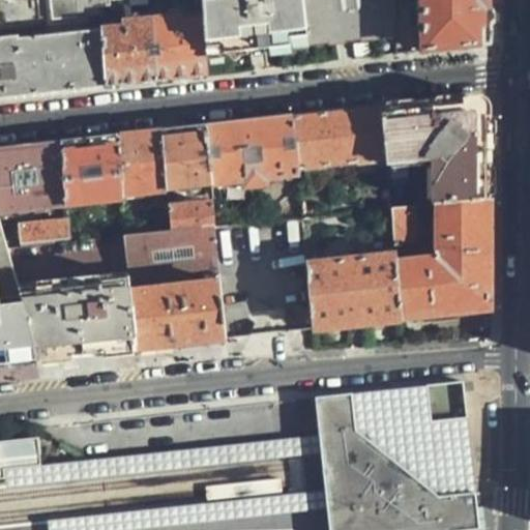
[(48,0),(49,7),(51,19),(100,12),(99,5),(98,0),(48,0)]
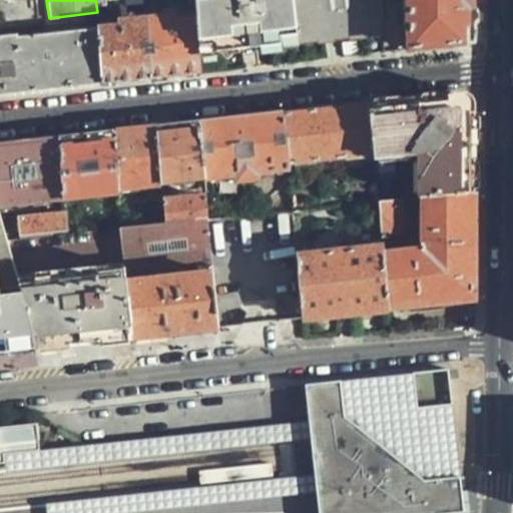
[(381,0),(192,0),(194,17),(196,50),(243,46),(333,38),(381,33),(381,0)]
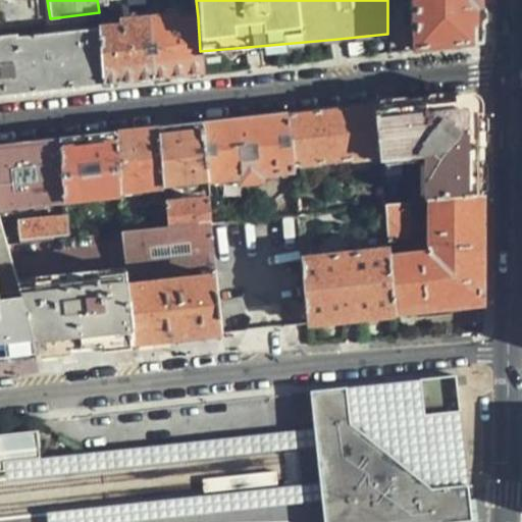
[(480,2),(480,0),(416,0),(416,12),(410,13),(411,50),(480,43),(480,2)]
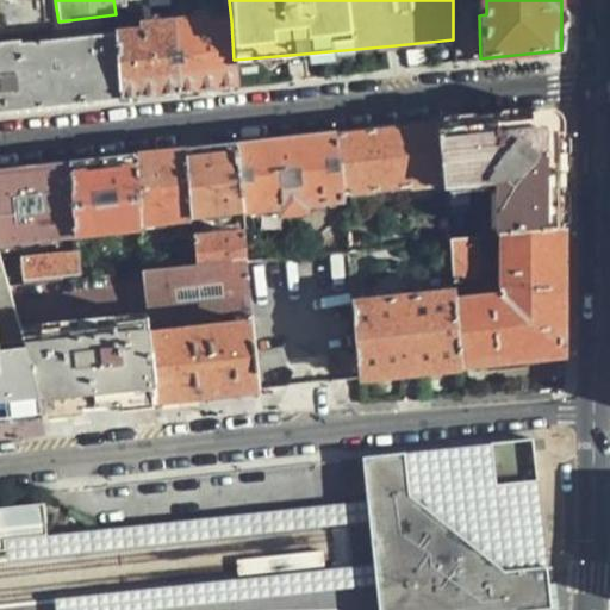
[(205,17),(169,20),(176,89),(224,85),(235,83),(234,60),(231,20),(213,22),(213,36),(207,35),(205,17)]
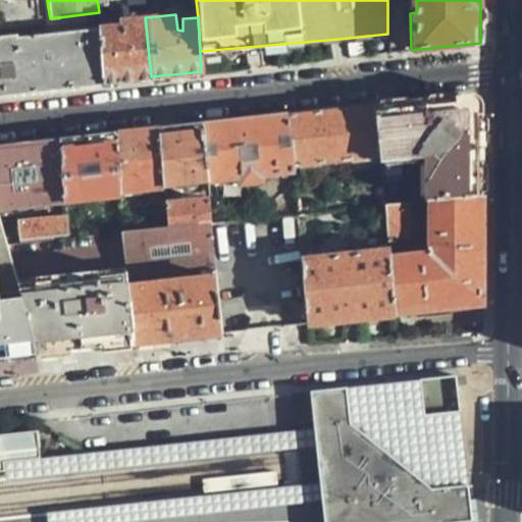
[(115,25),(97,28),(102,83),(111,82),(151,76),(145,17),(120,20),(121,37),(115,37),(115,25)]
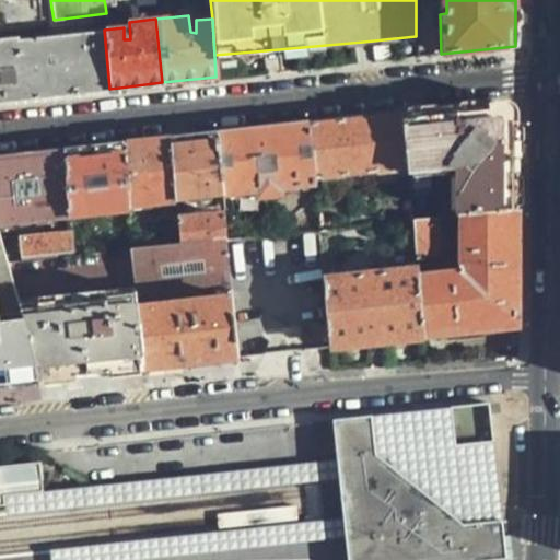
[(0,41),(0,98),(46,95),(109,89),(104,30),(0,41)]
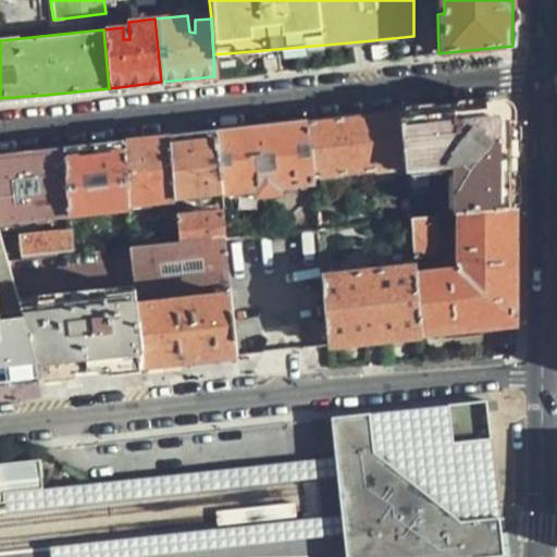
[(492,101),(397,112),(403,165),(408,218),(433,214),(457,212),(514,207),(512,119),(503,110),(492,101)]
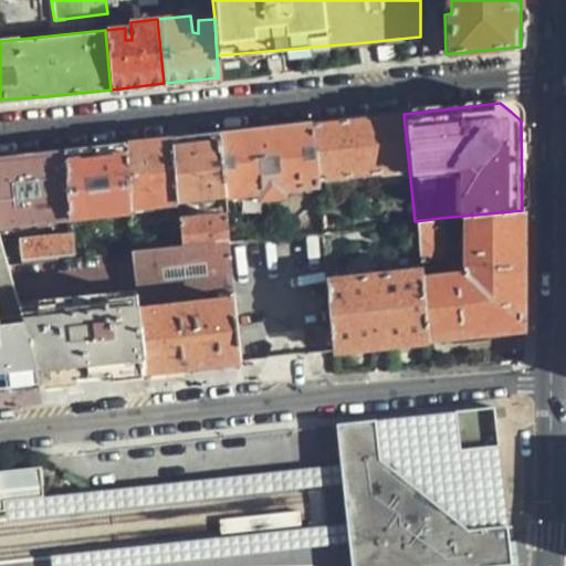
[(357,118),(311,124),(316,179),(409,168),(404,114),(357,118)]
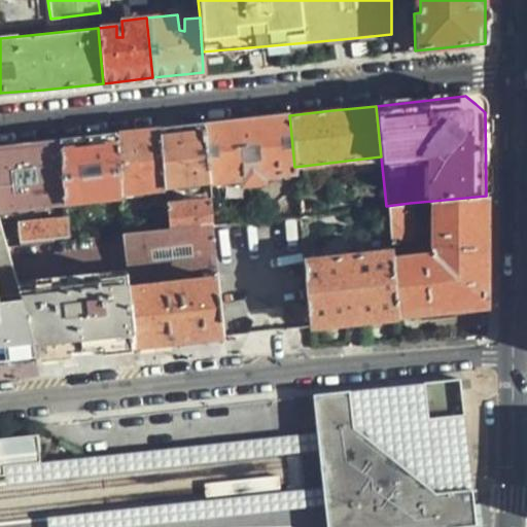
[(245,120),(202,126),(207,182),(242,178),(243,183),(262,181),(261,175),(295,172),(294,167),(289,115),(245,120)]
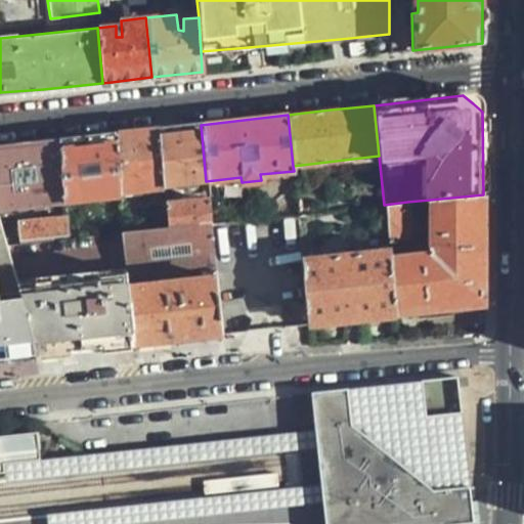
[(189,126),(157,130),(163,187),(206,181),(201,125),(189,126)]
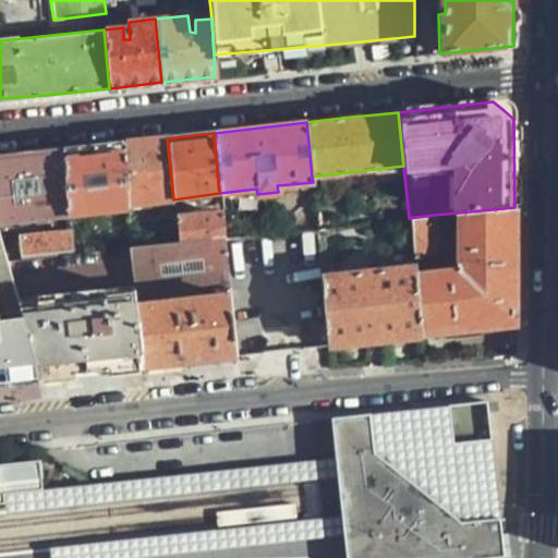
[(144,142),(122,144),(125,204),(173,199),(167,138),(144,142)]
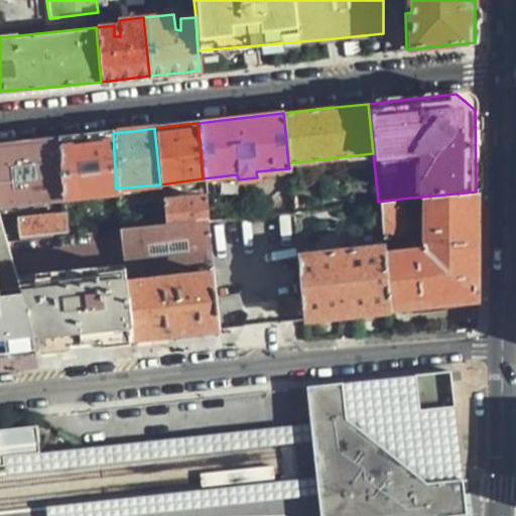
[(84,136),(57,139),(63,200),(116,192),(116,188),(113,133),(84,136)]
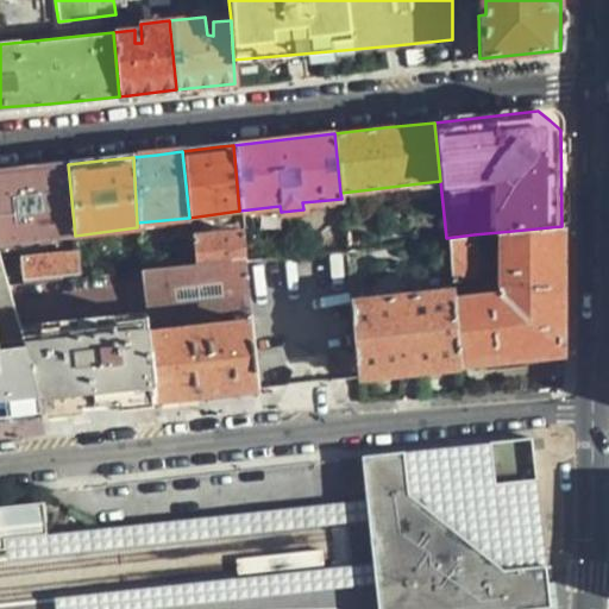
[(25,169),(0,170),(0,244),(75,236),(68,164),(25,169)]
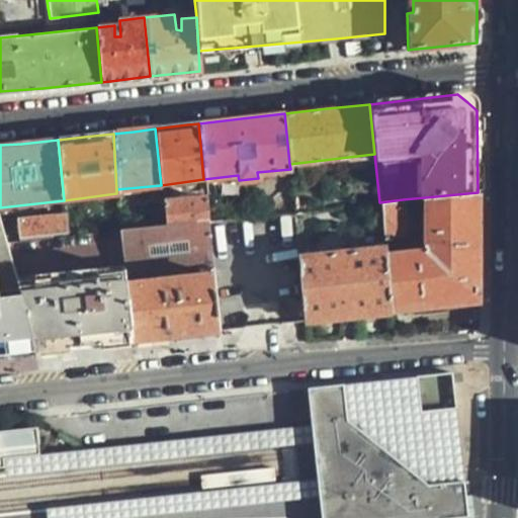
[(477,253),(478,192),(425,197),(426,252),(383,255),(389,314),(477,305),(477,253)]
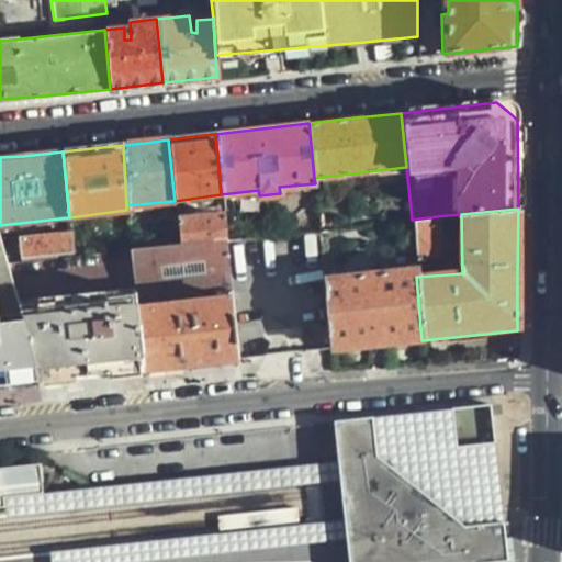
[(179,244),(226,238),(224,215),(176,218),(179,244)]
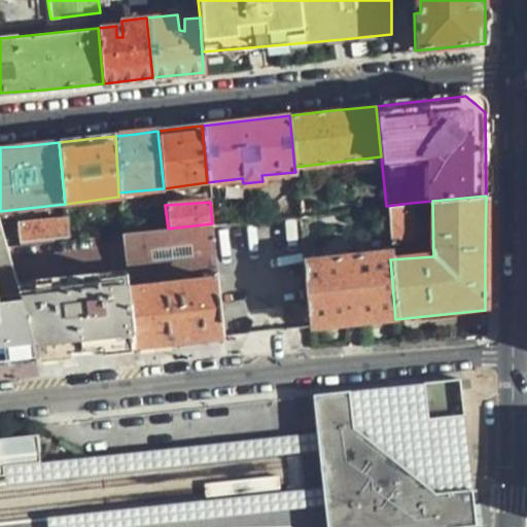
[(386,206),(389,241),(412,239),(410,203),(386,206)]
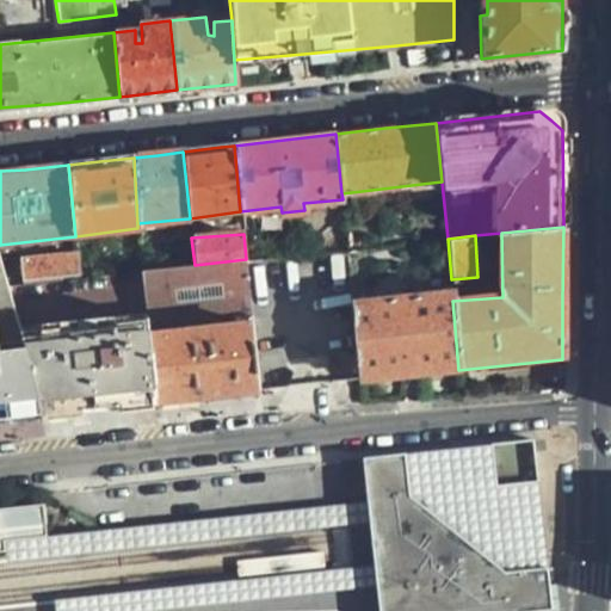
[(79,277),(76,254),(6,264),(11,283),(79,277)]
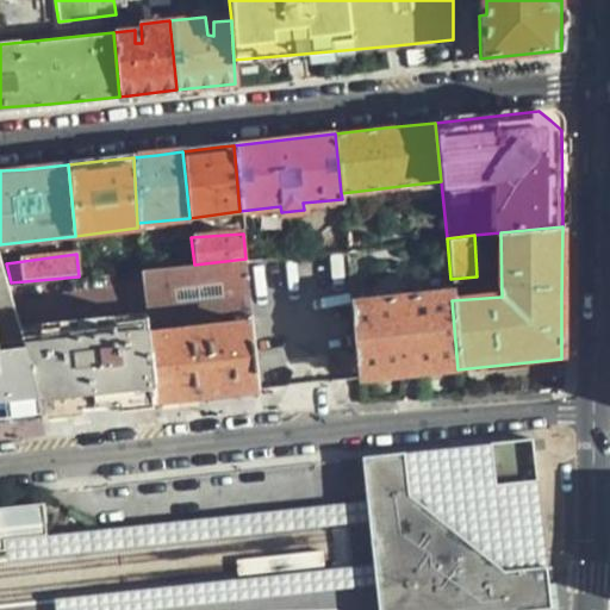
[(206,394),(260,390),(246,259),(194,265),(141,269),(154,400),(206,394)]
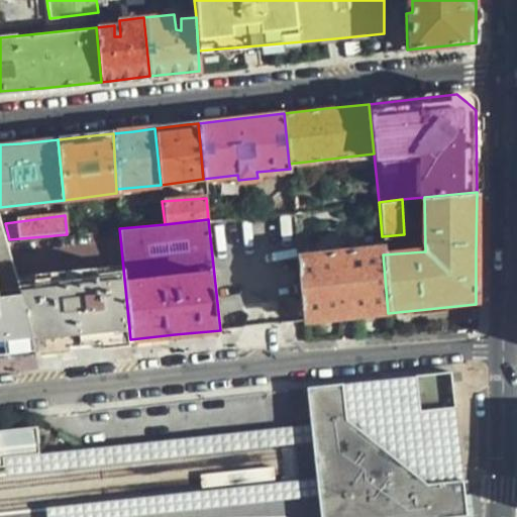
[(0,352),(33,349),(5,239),(0,220),(0,352)]
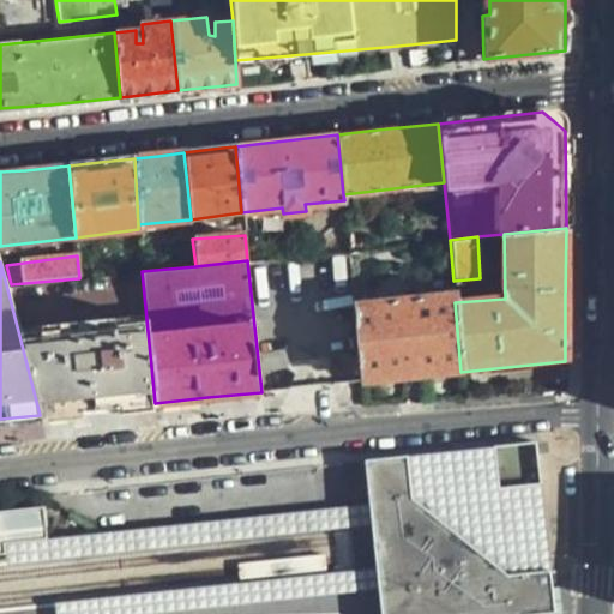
[(95,409),(155,403),(142,271),(79,278),(11,284),(6,284),(40,415),(95,409)]
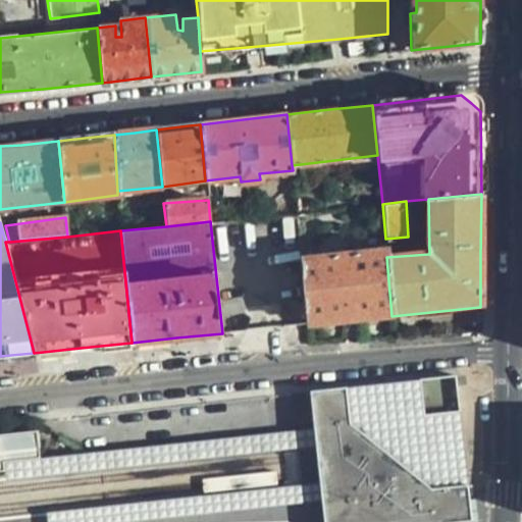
[(351,320),(392,316),(386,257),(386,251),(301,259),(307,324),(351,320)]
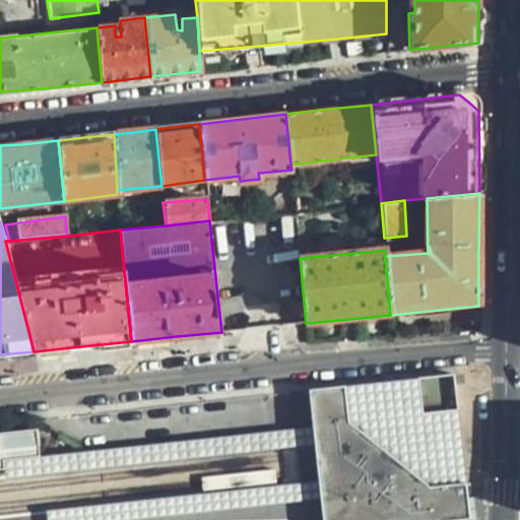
[(432,377),(308,391),(308,392),(312,428),(315,447),(319,481),(321,501),(322,519),(471,519),(465,462),(459,410),(455,374),(432,377)]
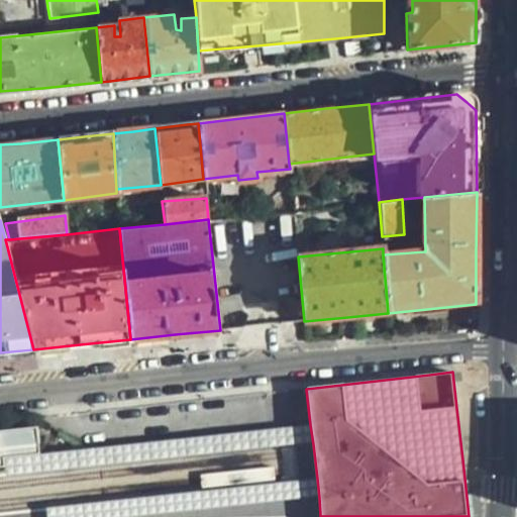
[(313,444),(310,425),(90,449),(40,454),(4,458),(5,468),(6,477),(313,444)]
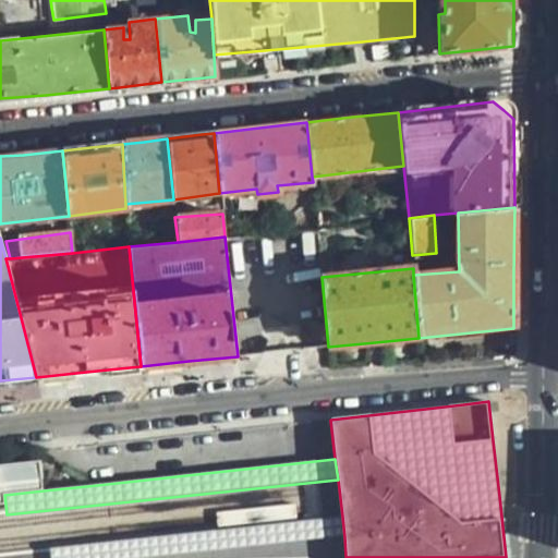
[(40,462),(0,465),(0,505),(5,505),(4,495),(44,490),(40,462)]
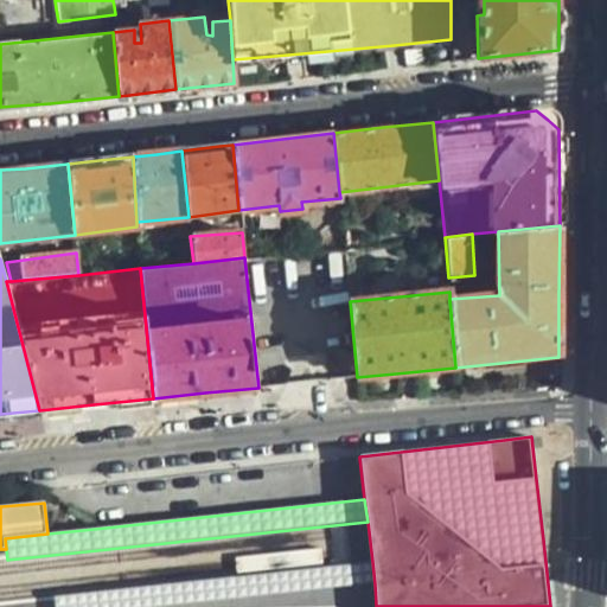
[(55,606),(166,606),(375,585),(372,562),(55,598),(55,606)]
